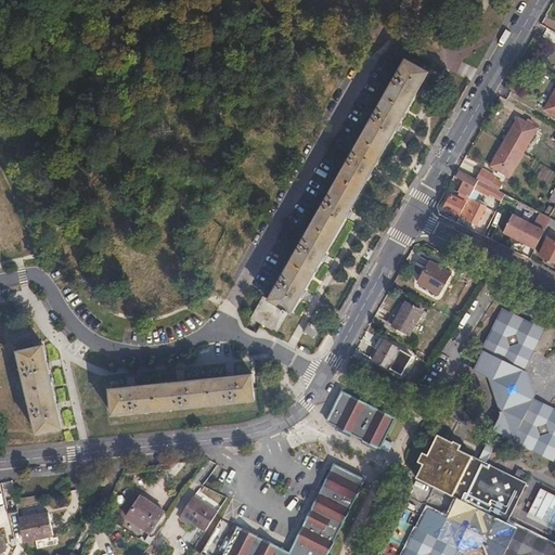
[(428,73),(405,59),(269,299),(263,297),(252,318),(276,333),(289,311),(293,313),(428,73)]
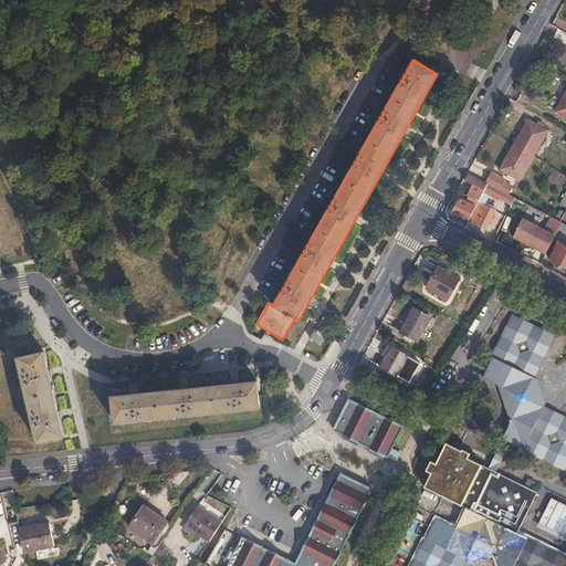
[(565,92),(555,112),(565,118),(565,92)]
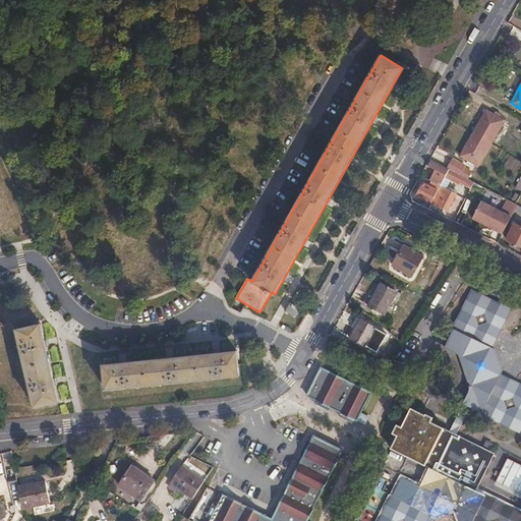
[(486,110),(473,133),(491,143),(504,120),(486,110)]
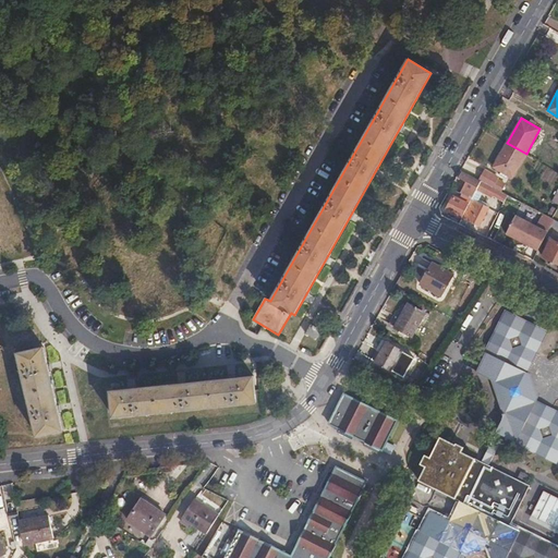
[(526,154),(507,143),(494,167),(512,178),(526,154)]
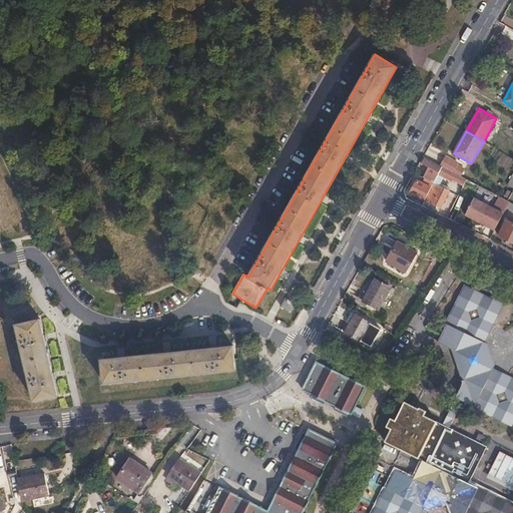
[(445,156),(440,165),(442,167),(454,173),(454,172),(457,166),(458,164),(445,156)]
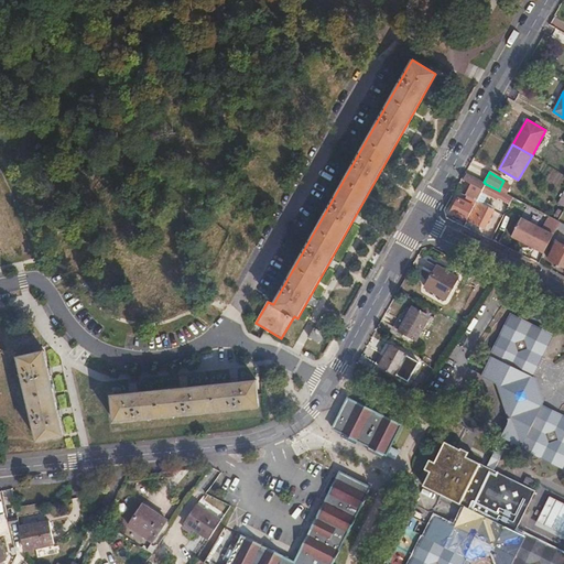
[(484,182),(466,173),(463,180),(468,183),(467,186),(469,187),(465,195),(475,199),(475,198),(478,199),(483,191),(486,184),(484,182)]
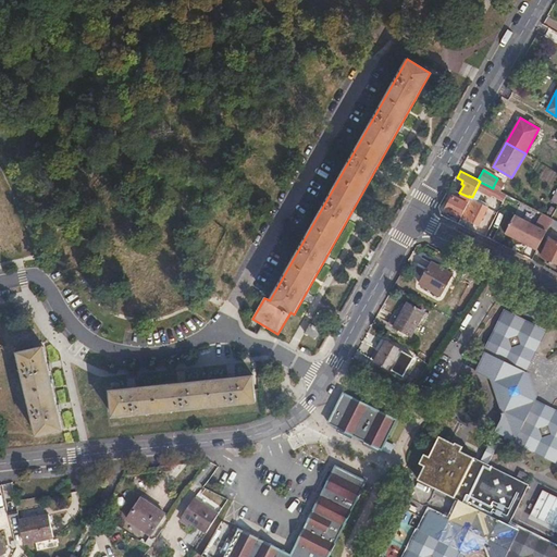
[(505,185),(496,181),(493,187),(500,192),(505,185)]
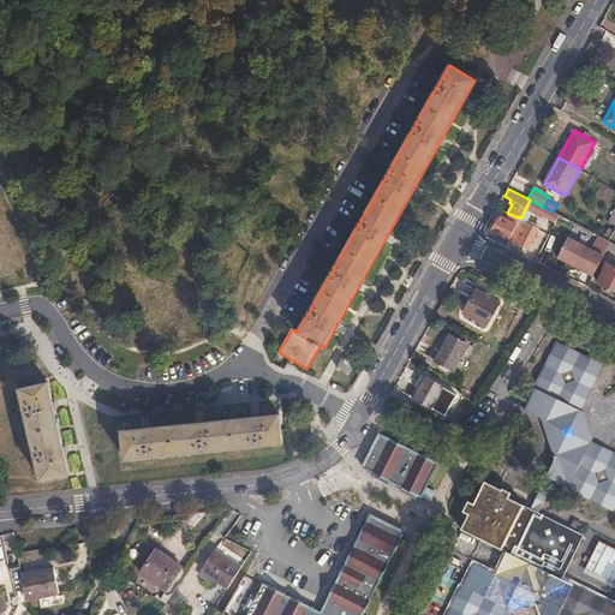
[(541,216),(545,208),(544,208),(530,201),(526,208),(541,216)]
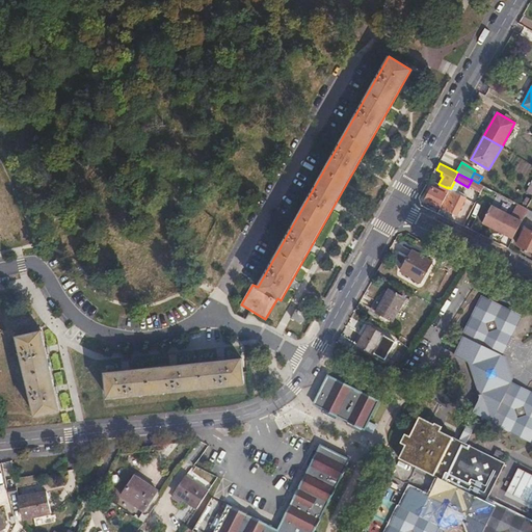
[(425,201),(441,208),(448,194),(432,187),(425,201)]
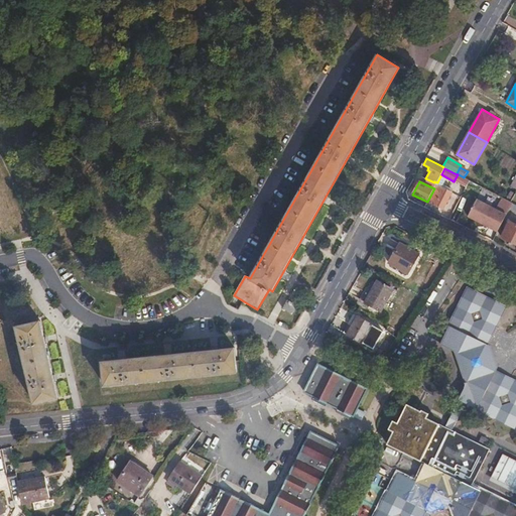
[(429,203),(431,204),(438,207),(442,209),(452,192),(438,185),(429,203)]
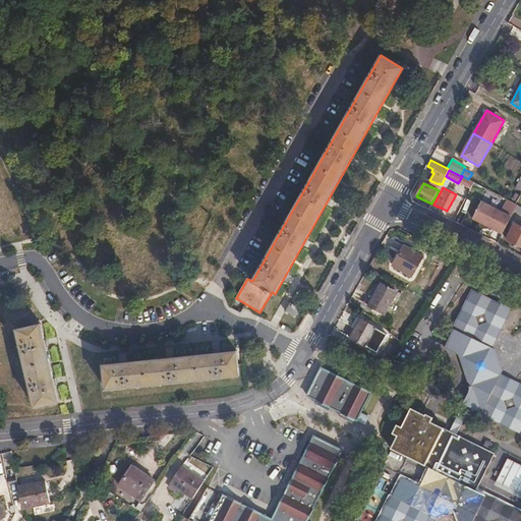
[(520,195),(516,193),(511,201),(516,204),(520,195)]
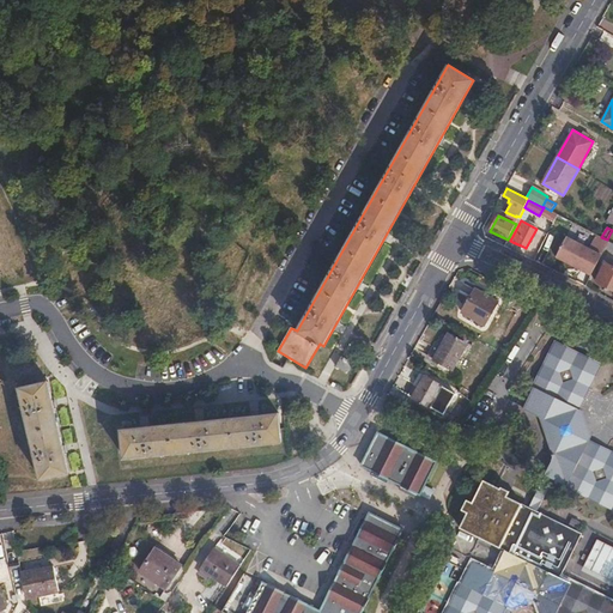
[(556,258),(590,278),(602,256),(569,236),(556,258)]
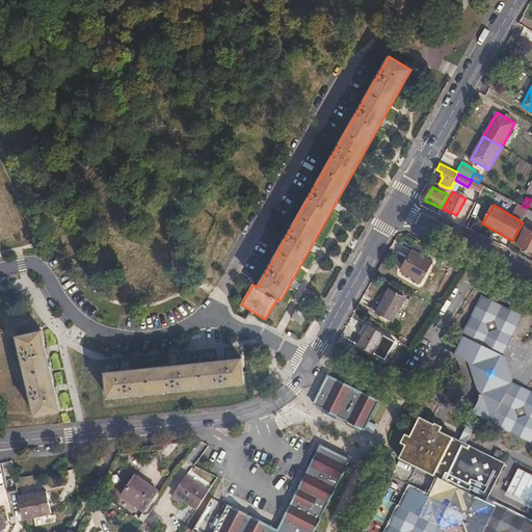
[(524,232),(517,244),(531,251),(531,231),(525,229),(525,230),(523,229),(522,231),(524,232)]
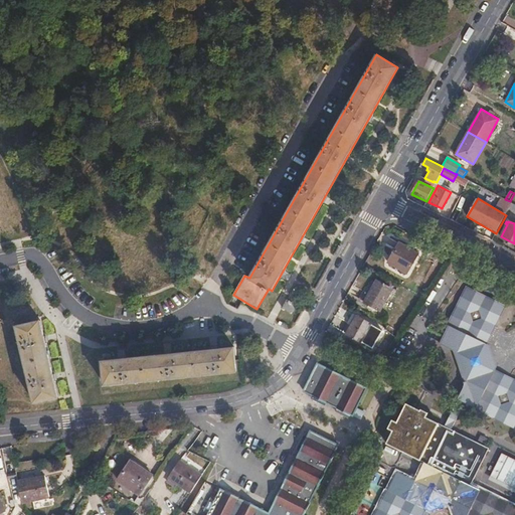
[(399,242),(388,263),(407,274),(418,253),(399,242)]
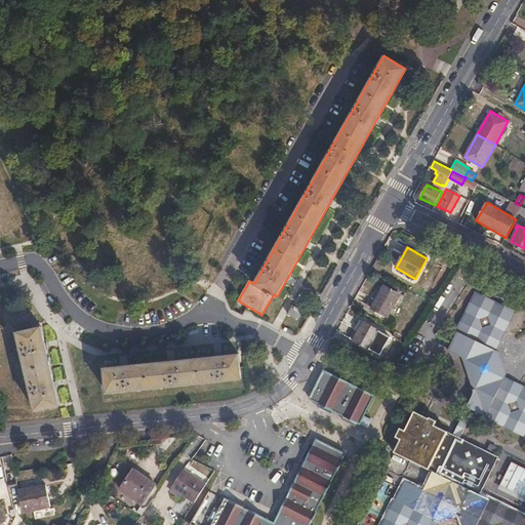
[(384,286),(371,308),(388,317),(400,295),(384,286)]
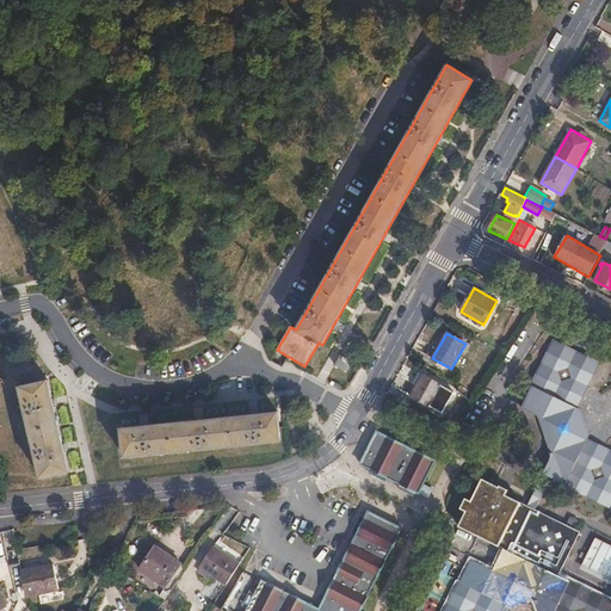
[(547,438),(553,456),(543,474),(551,477),(610,507),(610,504),(610,451),(587,439),(576,408),(599,363),(554,341),(528,395),(530,396),(526,403),(544,412),(542,414),(547,417),(554,437),(547,438)]
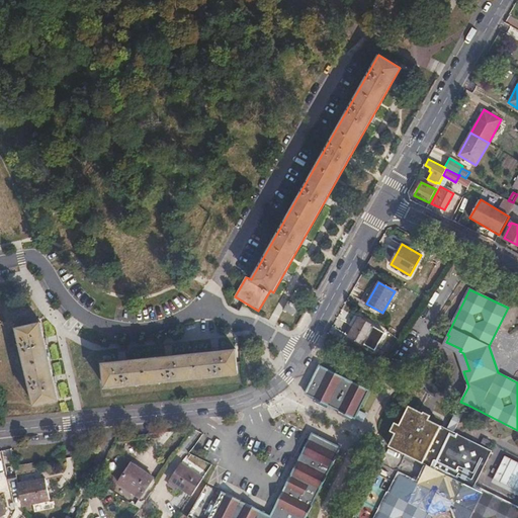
[(289,301),(283,313),(292,318),(298,307),(289,301)]
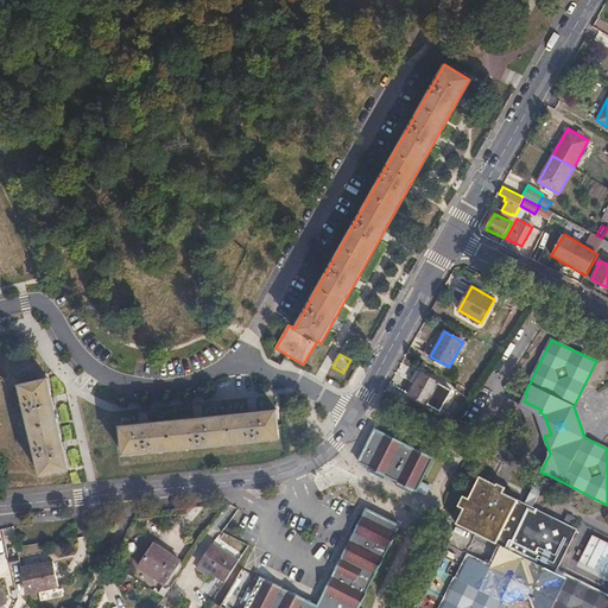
[(420,373),(407,394),(428,405),(441,384),(420,373)]
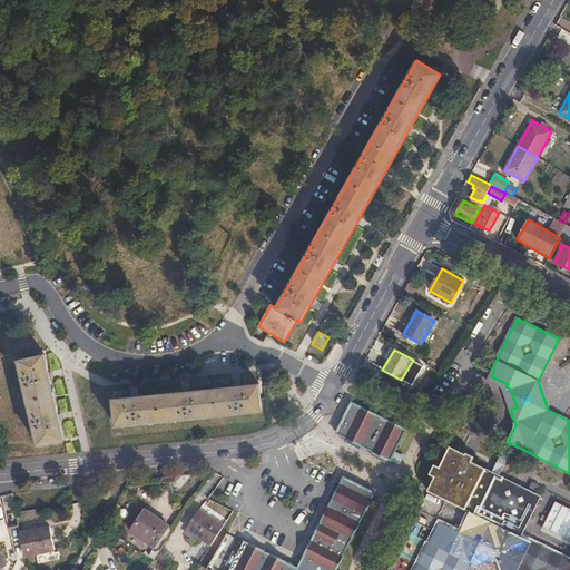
[(46,354),(19,361),(38,445),(65,440),(46,354)]
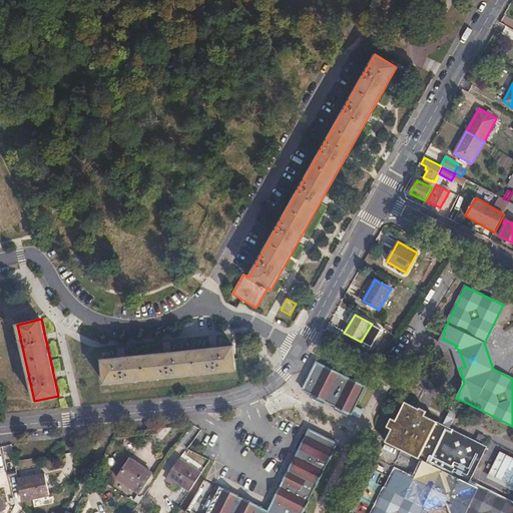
[(233,346),(102,359),(104,384),(235,370),(233,346)]
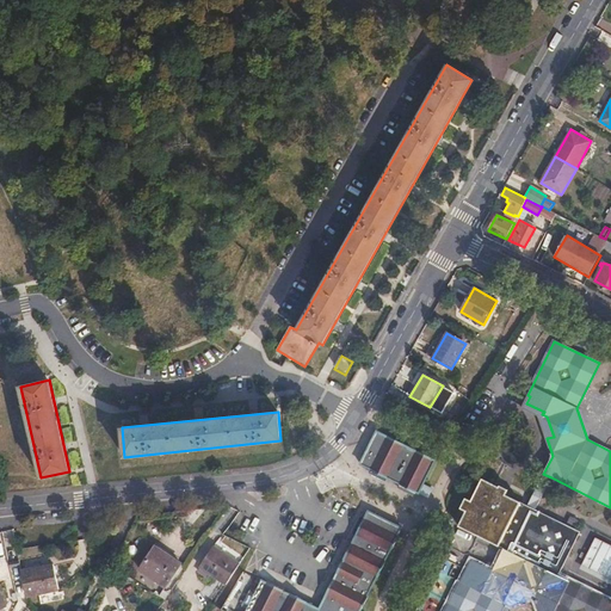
[(377,431),(360,464),(419,494),(434,461),(377,431)]
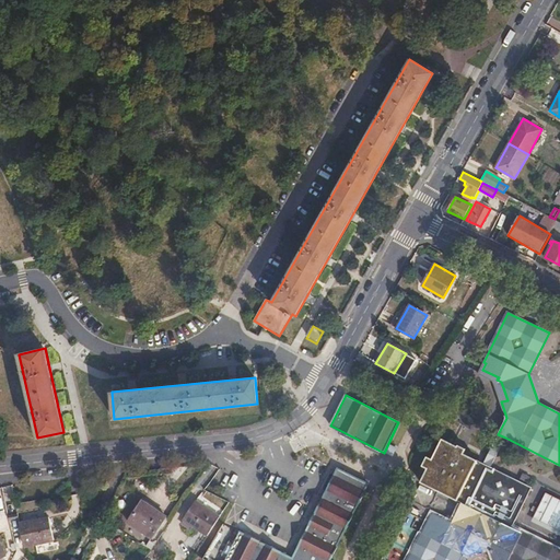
[(505,438),(498,434),(483,465),(490,468),(505,438)]
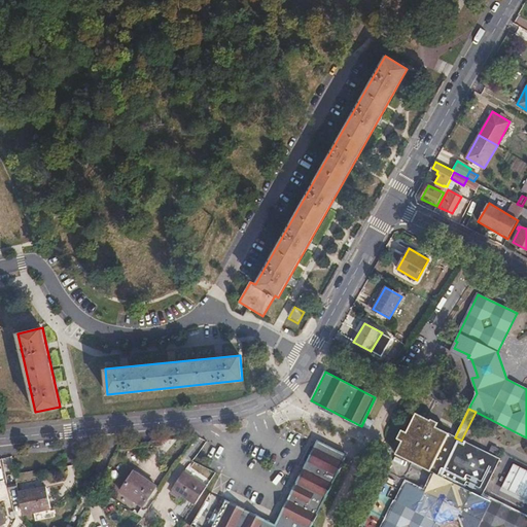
[(437,424),(416,413),(407,432),(401,429),(397,438),(401,442),(395,454),(433,472),(425,492),(422,497),(403,488),(384,526),(432,526),(435,521),(433,521),(457,512),(459,517),(461,517),(461,520),(464,518),(467,513),(472,516),(468,524),(468,526),(526,526),(526,518),(481,496),(499,459),(461,441),(455,437),(449,434),(449,433),(436,427),(437,424)]
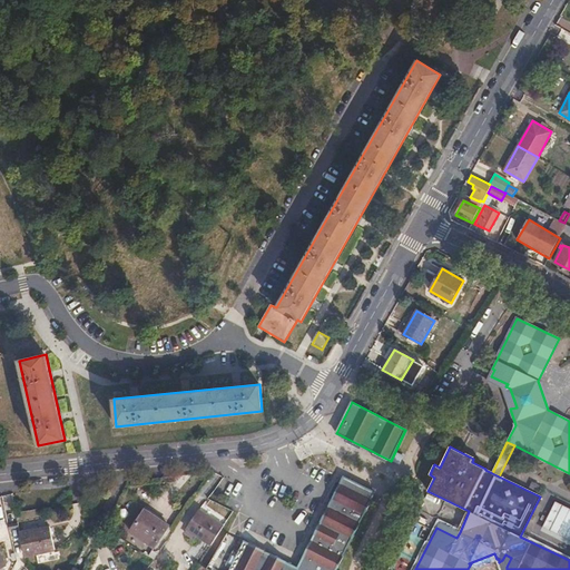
[(450,446),(473,459),(474,458),(465,453),(465,454),(450,446)]
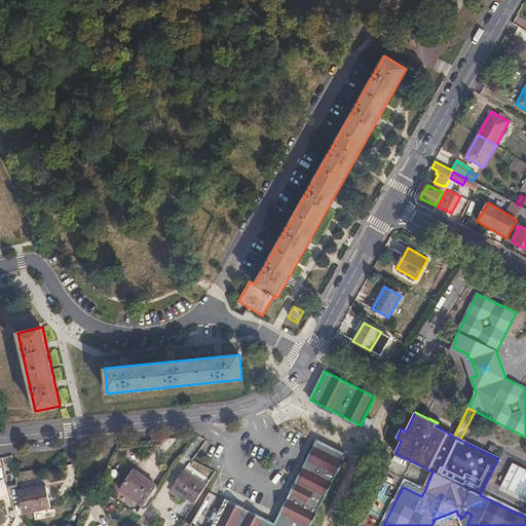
[(225,499),(212,525),(309,525),(321,503),(345,454),(317,441),(275,525),(225,499)]
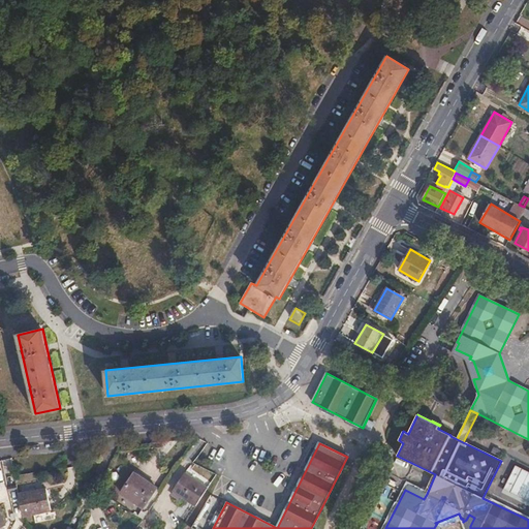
[(134,473),(121,493),(144,508),(157,489),(134,473)]
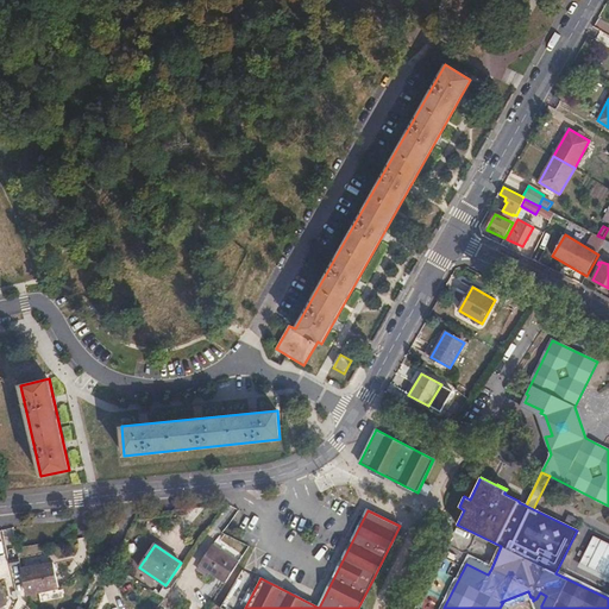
[(220,579),(233,558),(213,545),(199,565),(220,579)]
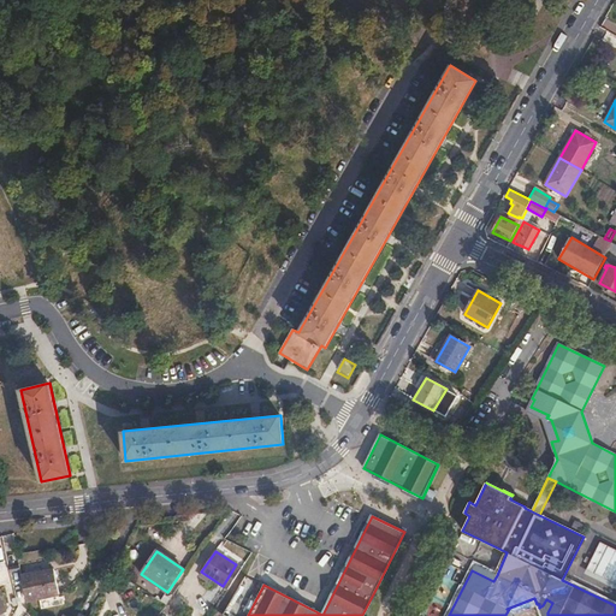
[(229,590),(242,569),(236,564),(223,586),(229,590)]
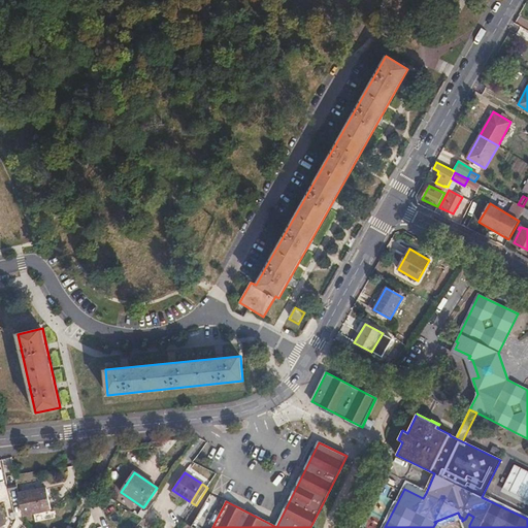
[(423,498),(426,493),(407,484),(404,489),(423,498)]
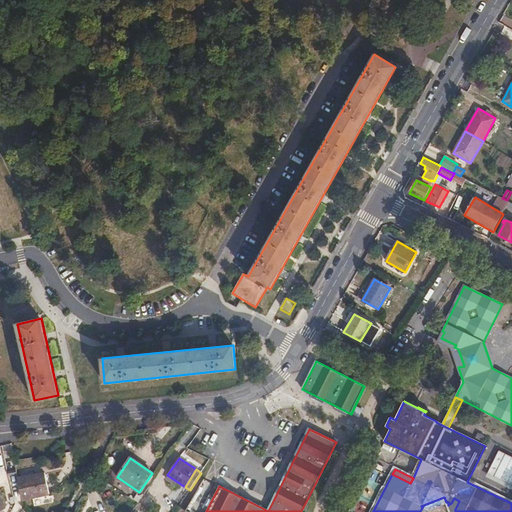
[(45,472),(18,478),(23,501),(50,495),(45,472)]
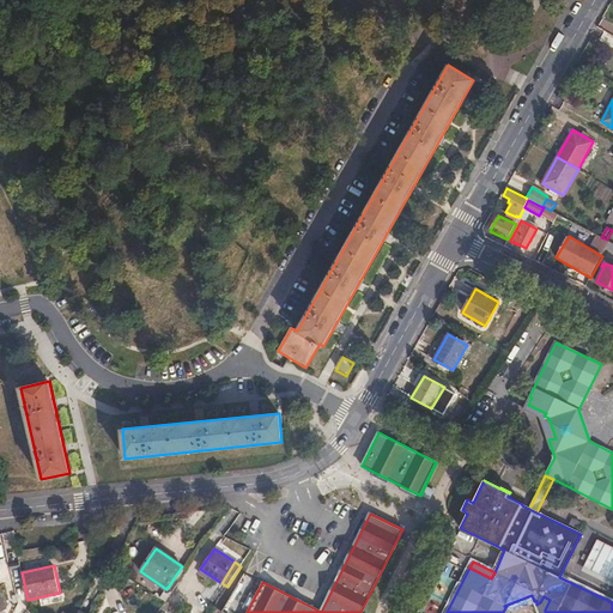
[(504,606),(507,606),(511,610),(534,601),(532,595),(504,606)]
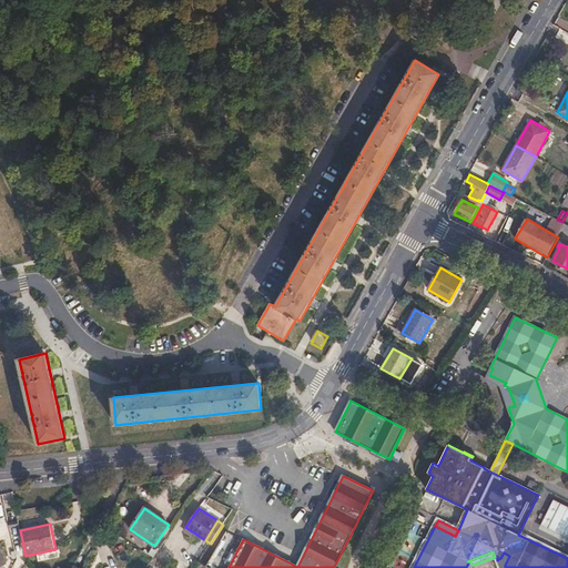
[(500,567),(505,567),(505,565),(509,556),(504,553),(500,558),(497,560),(500,567)]
